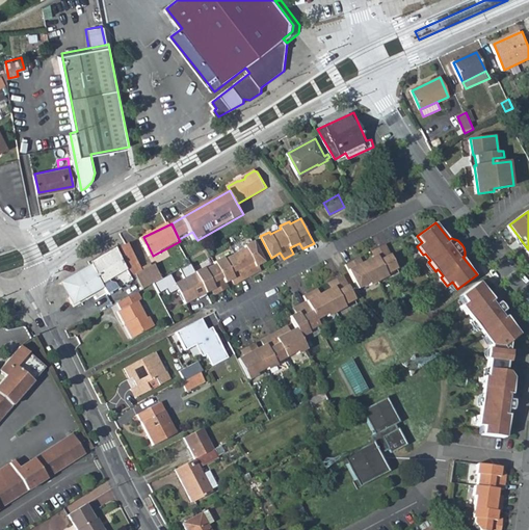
[(204,266),(195,270),(204,286),(206,291),(214,288),(217,293),(229,287),(226,282),(234,277),(237,283),(258,271),(255,266),(264,262),(253,240),(244,245),(245,247),(226,258),(225,256),(215,261),(216,263),(205,268),(204,266)]
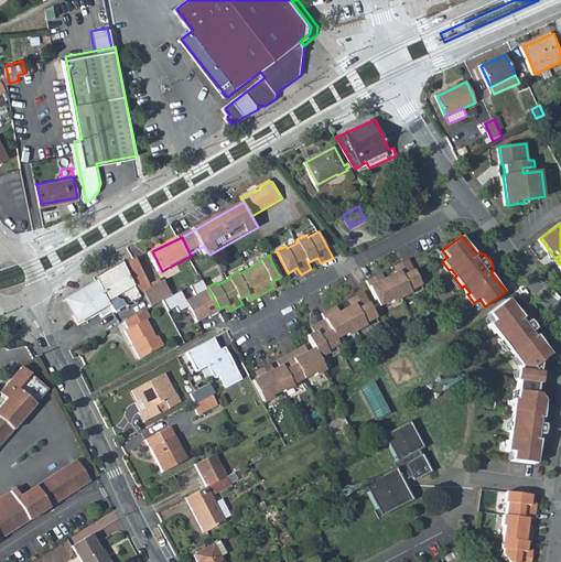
[(117,310),(147,293),(146,291),(153,287),(137,258),(79,292),(76,294),(74,296),(73,300),(72,303),(72,306),(72,310),(73,313),(77,322),(79,321),(82,325),(90,320),(93,324),(117,310)]
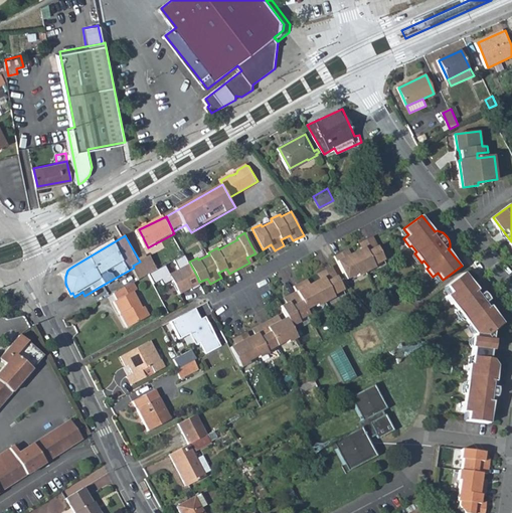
[(346,249),(336,255),(348,279),(358,275),(359,277),(377,268),(376,266),(386,261),(373,235),(362,241),(365,246),(349,254),(346,249)]
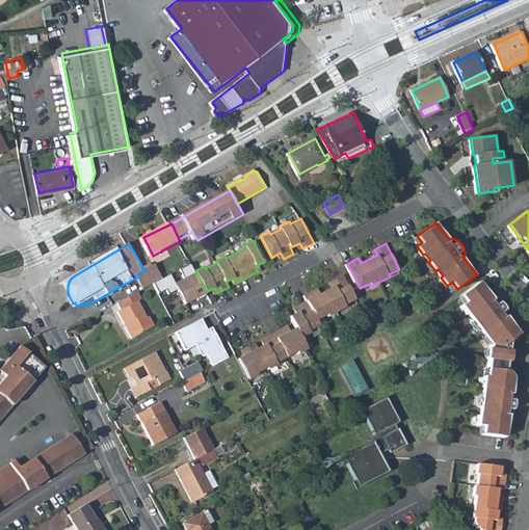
[(157,263),(144,270),(137,274),(138,276),(146,288),(156,283),(164,279),(157,263)]
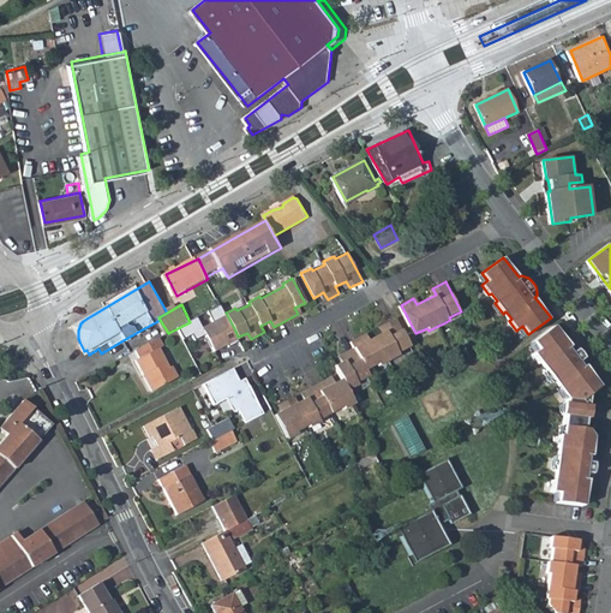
[(190,322),(180,327),(185,337),(192,333),(196,339),(207,333),(215,350),(228,343),(229,345),(240,340),(238,337),(235,331),(226,313),(221,304),(210,311),(215,321),(204,326),(199,316),(190,322)]
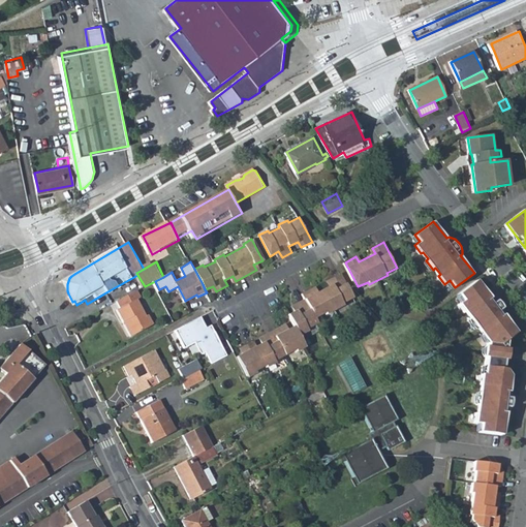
[(344,304),(356,299),(342,274),(331,280),(334,285),(317,293),(314,288),(304,295),(307,300),(295,305),(298,310),(289,314),(296,326),(288,330),(285,324),(264,336),(267,341),(257,345),(255,340),(244,346),(247,351),(239,355),(250,377),(259,372),(258,370),(268,365),(269,367),(278,363),(277,360),(296,350),(297,352),(307,347),(301,336),(309,332),(308,329),(319,323),(316,318),(327,313),(328,315),(345,306),(344,304)]
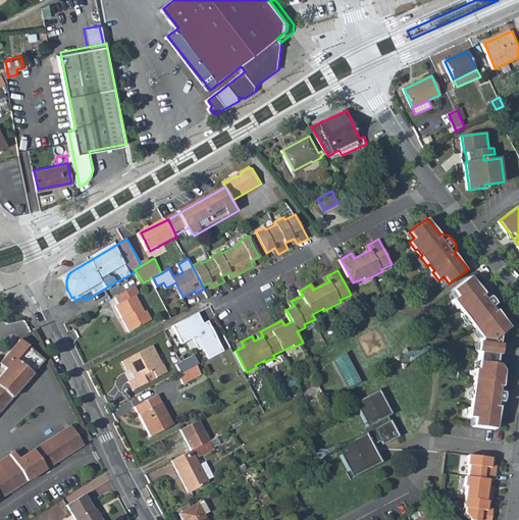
[(485,292),(472,274),(453,289),(458,296),(454,299),(460,308),(462,306),(467,312),(465,314),(472,323),(474,322),(478,328),(477,329),(483,339),(482,342),(490,343),(496,339),(501,340),(502,333),(511,326),(498,309),(500,307),(500,304),(498,300),(496,297),(494,295),(490,292),(486,291),(485,292)]
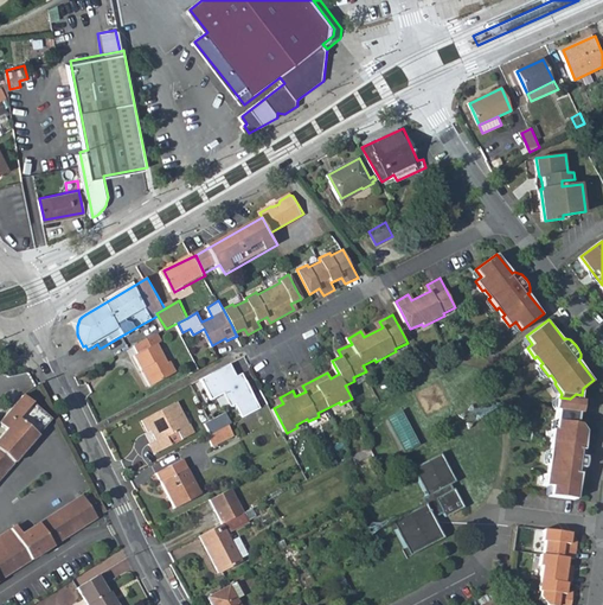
[(164,341),(160,332),(136,344),(141,352),(138,355),(145,369),(147,368),(156,386),(179,373),(173,361),(171,362),(161,342),(164,341)]
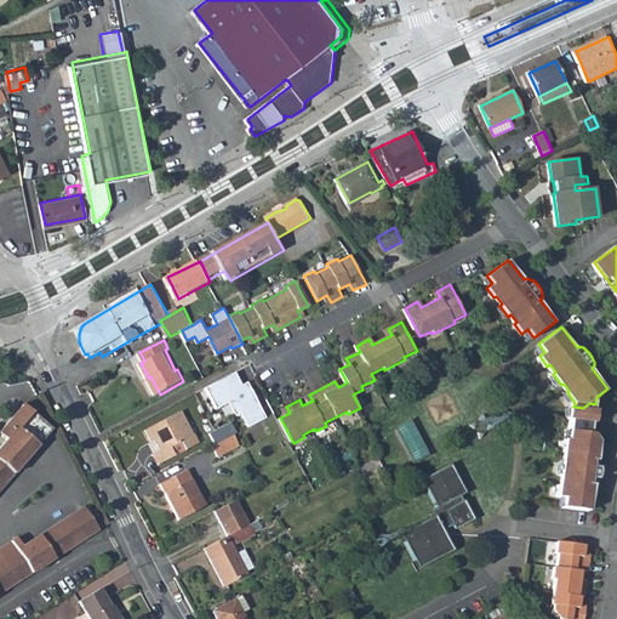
[(239,373),(209,388),(220,408),(232,402),(239,415),(244,413),(250,426),(269,416),(251,382),(245,385),(239,373)]
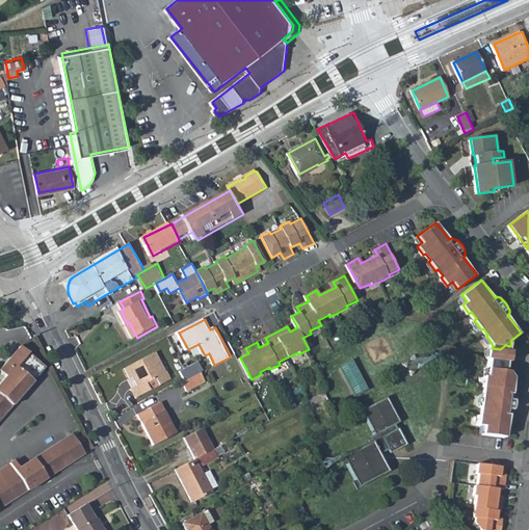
[(8,375),(0,385),(0,420),(29,387),(12,372),(30,351),(23,345),(2,370),(8,375)]
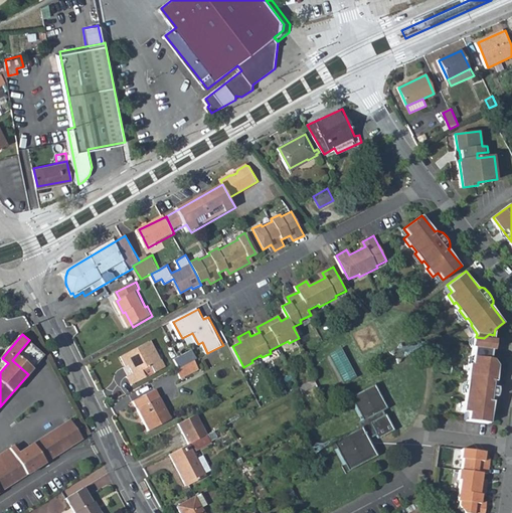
[(492,352),(492,348),(493,339),(494,335),(489,334),(484,338),(476,337),(475,345),(483,347),(487,352),(492,352)]
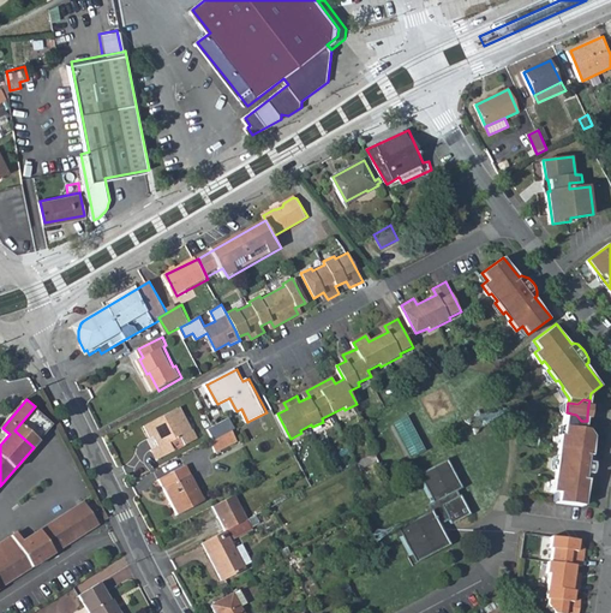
[(54,424),(35,406),(15,430),(34,447),(54,424)]
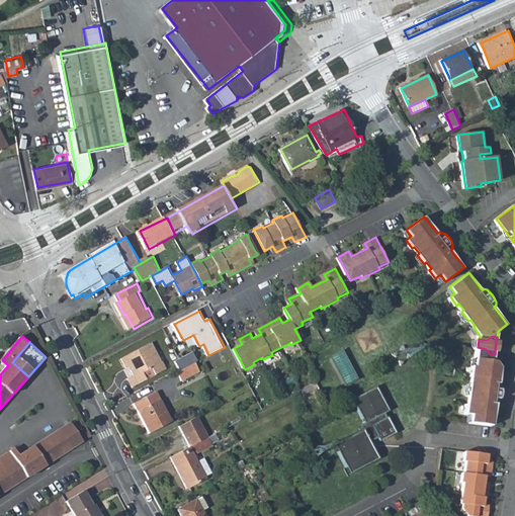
[(158,353),(153,343),(124,358),(129,367),(132,365),(137,375),(130,378),(135,388),(148,379),(145,374),(154,369),(157,375),(168,369),(163,361),(161,363),(156,354),(158,353)]
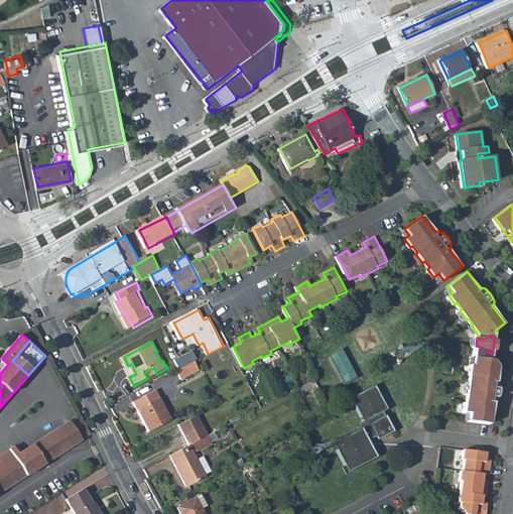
[(484,348),(476,346),(473,364),(471,364),(470,374),(472,375),(471,382),(469,382),(467,393),(469,393),(468,401),(466,401),(465,411),(471,412),(469,420),(492,423),(494,403),(497,403),(499,400),(501,396),(502,393),(502,389),(501,385),(500,382),(497,381),(500,365),(495,359),(492,359),(493,353),(488,353),(484,348)]
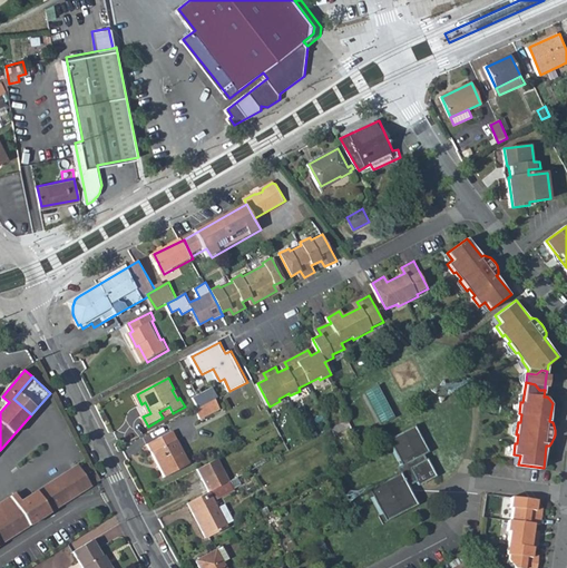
[(381,423),(396,415),(378,384),(364,392),(381,423)]
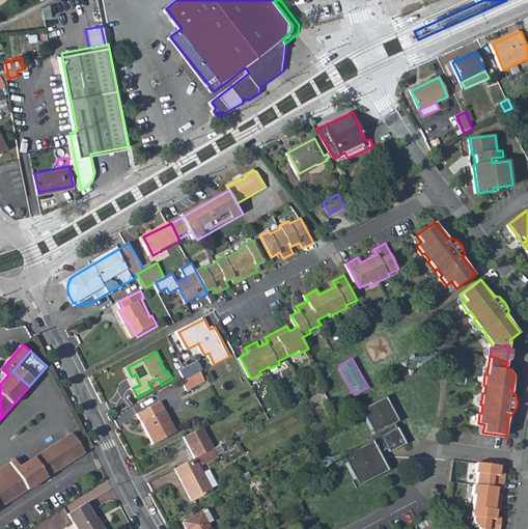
[(182,369),(186,379),(200,371),(204,369),(199,360),(182,369)]
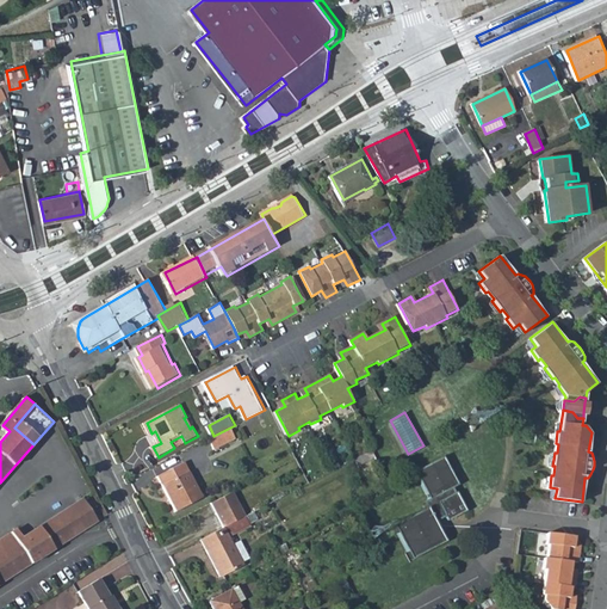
[(236,438),(230,428),(214,436),(209,438),(215,449),(236,438)]
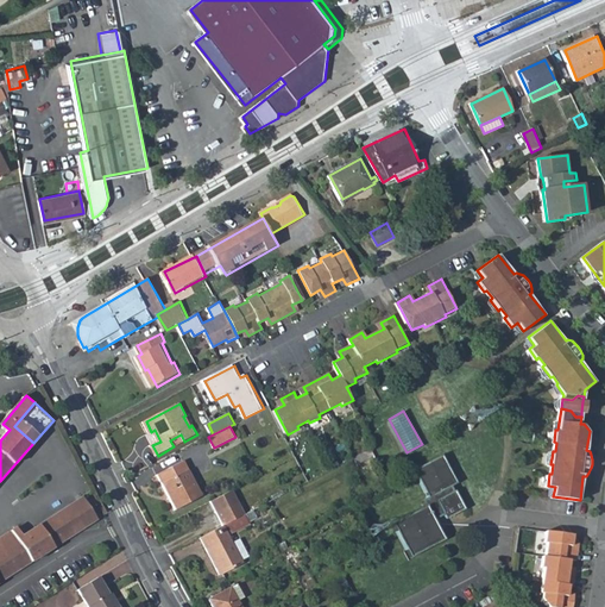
[(455,490),(453,486),(452,485),(458,482),(442,455),(415,468),(430,496),(423,500),(424,501),(427,505),(394,523),(413,557),(446,539),(436,520),(447,514),(448,518),(457,513),(467,508),(464,501),(458,489),(455,490)]
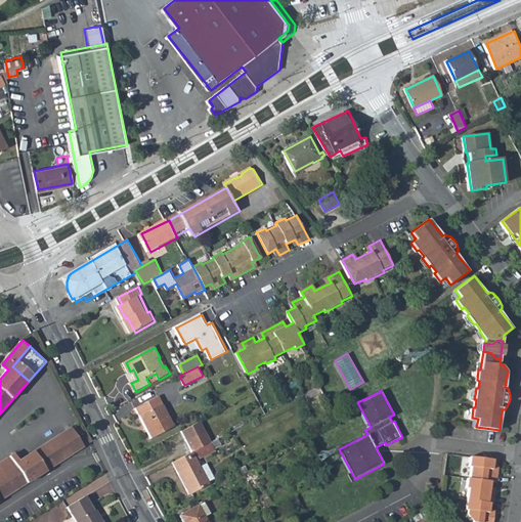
[(176,427),(160,396),(137,408),(153,438),(176,427)]
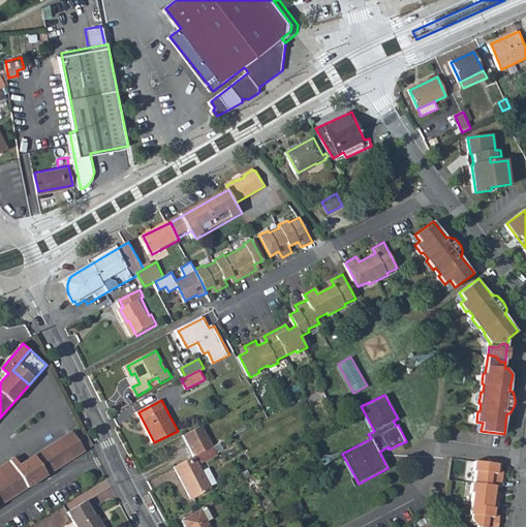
[(184,435),(195,456),(214,445),(204,425),(184,435)]
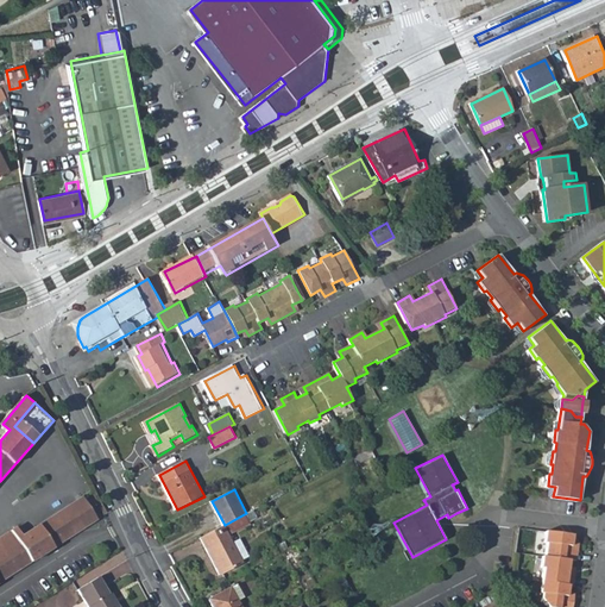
[(0,582),(13,574),(100,519),(86,496),(24,536),(18,526),(0,538),(0,582)]
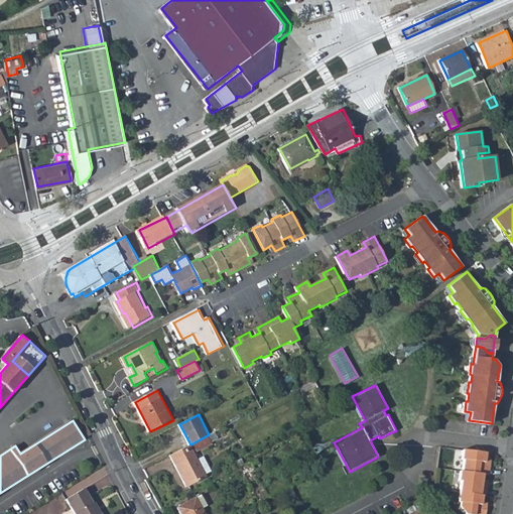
[(219,437),(216,431),(209,434),(190,444),(171,455),(187,486),(207,476),(206,474),(212,472),(205,456),(199,460),(195,452),(213,442),(212,441),(219,437)]
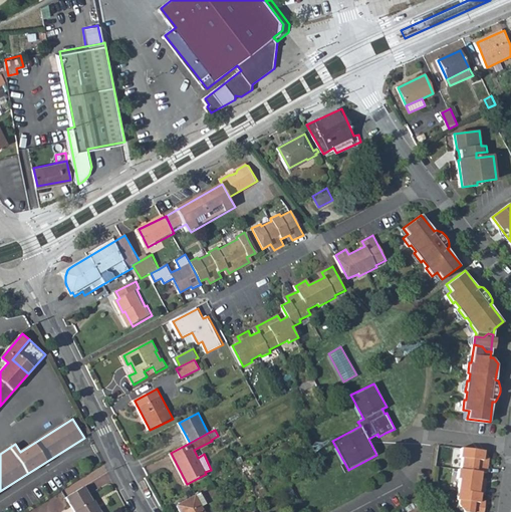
[(484,461),(485,452),(464,449),(463,458),(465,459),(463,471),(461,470),(460,480),(462,480),(459,501),(461,501),(461,506),(464,511),(483,511),(485,504),(479,503),(480,494),(486,495),(488,484),(481,483),(483,473),(489,474),(491,462),(484,461)]
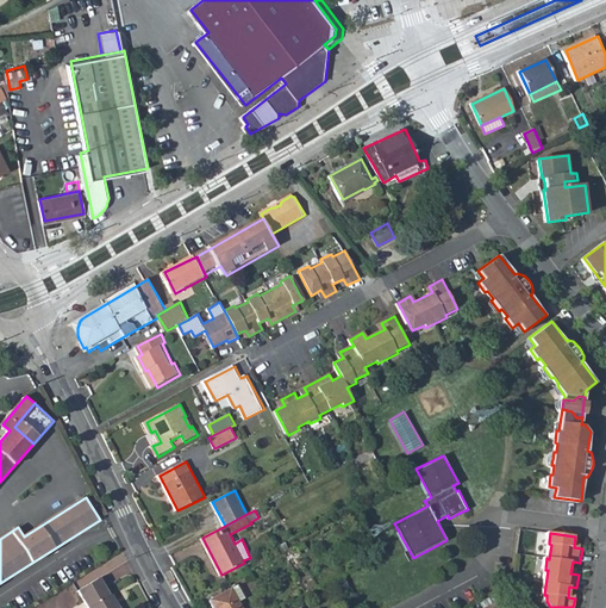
[(102,577),(81,589),(92,607),(123,607),(120,602),(118,603),(102,577)]
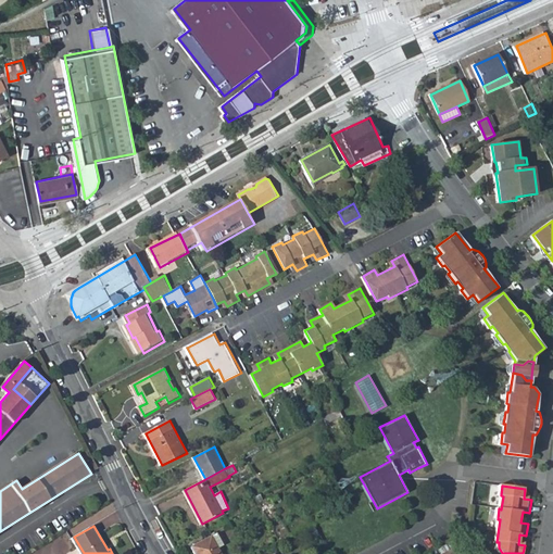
[(217,532),(193,545),(198,553),(222,553),(218,548),(224,545),(217,532)]
